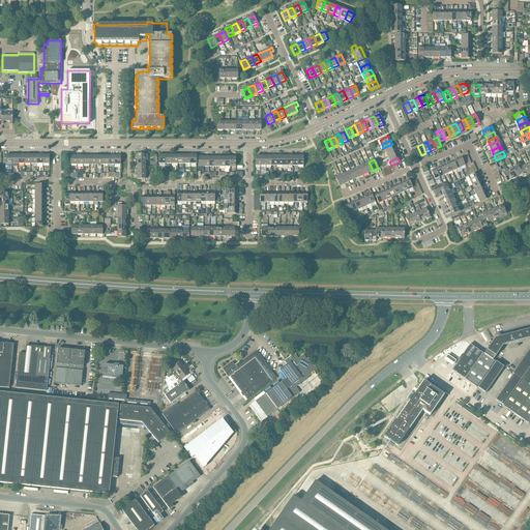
[(373,171),(369,162),(364,164),(369,173),(373,171)]
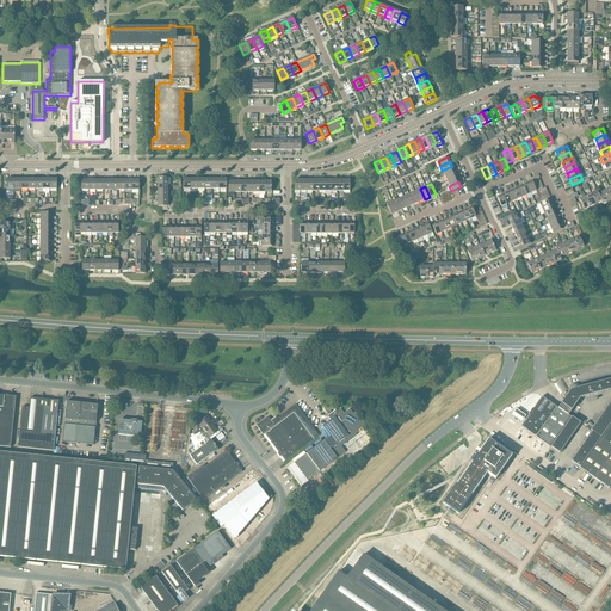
[(425,199),(420,189),(414,192),(419,202),(425,199)]
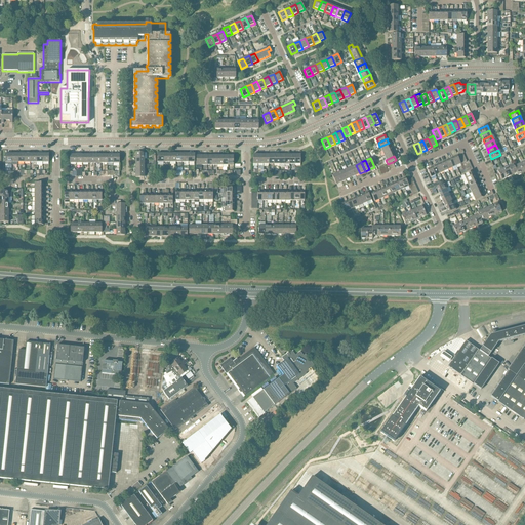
[(508,166),(512,175),(517,173),(514,167),(514,166),(513,164),(508,166)]
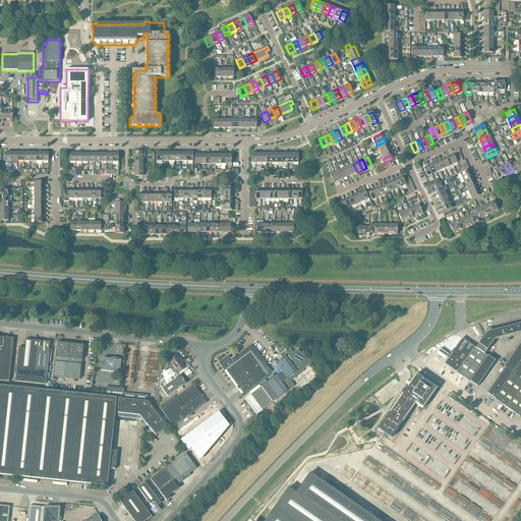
[(515,163),(510,165),(510,166),(513,172),(514,174),(519,172),(515,163)]
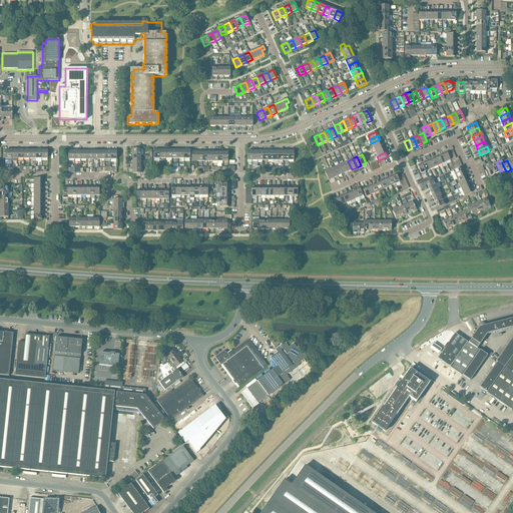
[(132,173),(136,173),(136,176),(141,176),(141,161),(132,161),(132,173)]
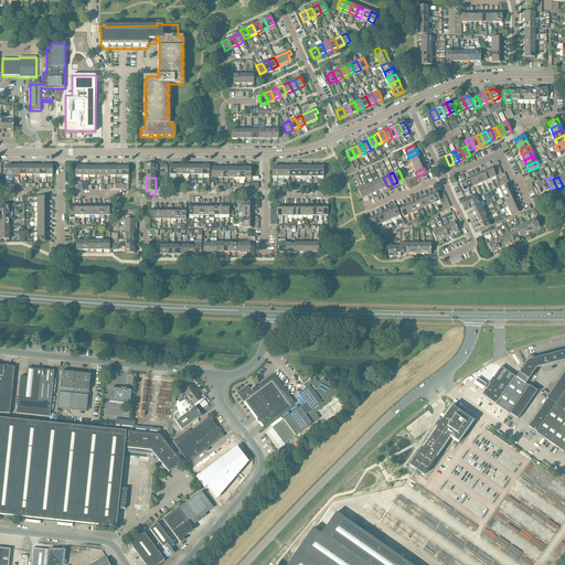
[(377,180),(382,189),(387,187),(383,178),(377,180)]
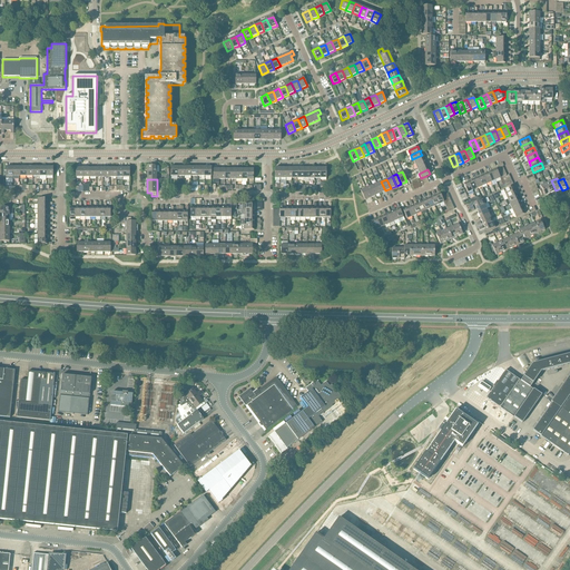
[(556,190),(551,180),(546,183),(546,184),(550,193),(556,190)]
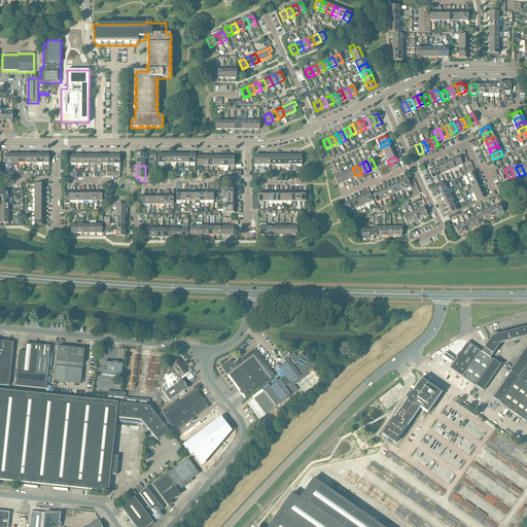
[(356,176),(352,168),(348,170),(352,178),(356,176)]
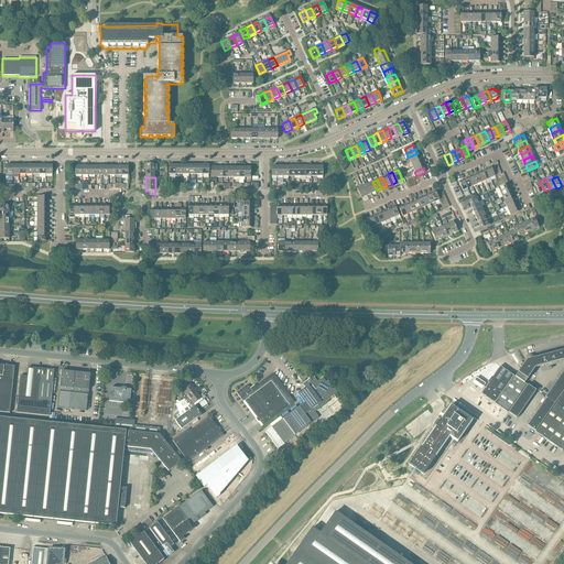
[(538,183),(534,184),(535,186),(539,194),(544,191),(540,182),(539,180),(537,181),(538,183)]
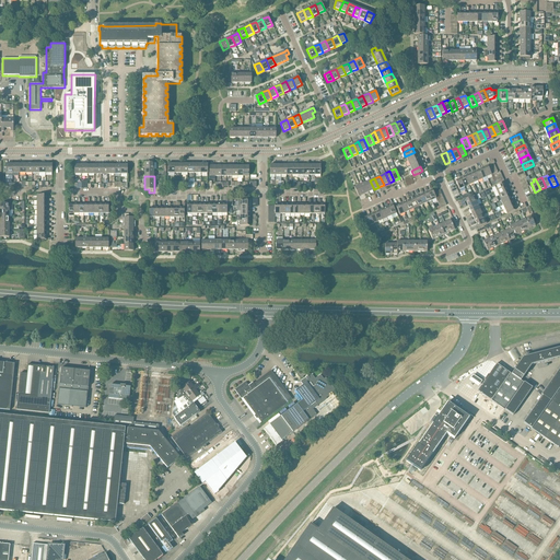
[(374,189),(370,181),(364,183),(369,193),(374,189)]
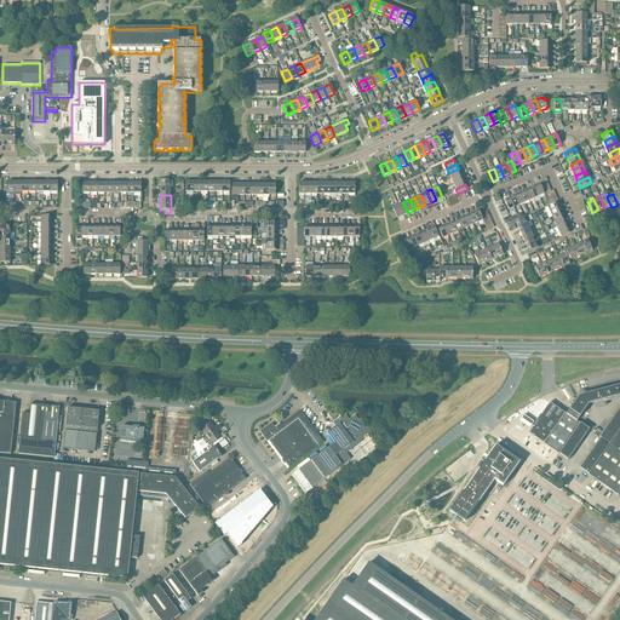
[(408,213),(403,202),(399,205),(402,216),(408,213)]
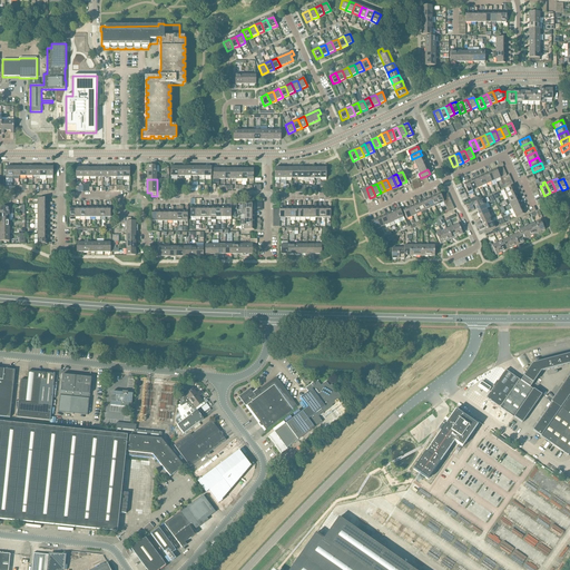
[(370,198),(366,188),(361,190),(365,200),(370,198)]
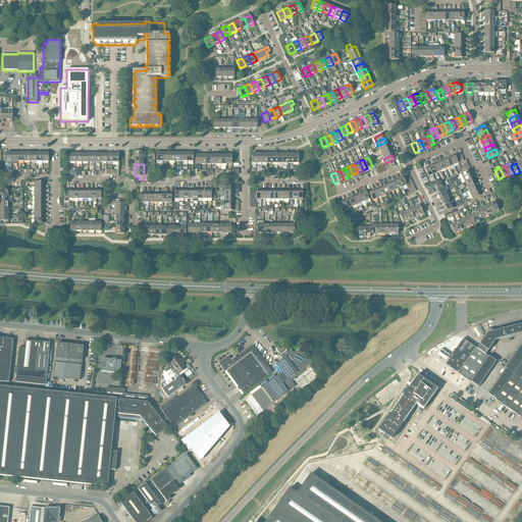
[(441,183),(433,187),(435,191),(444,188),(447,187),(445,181),(441,183)]
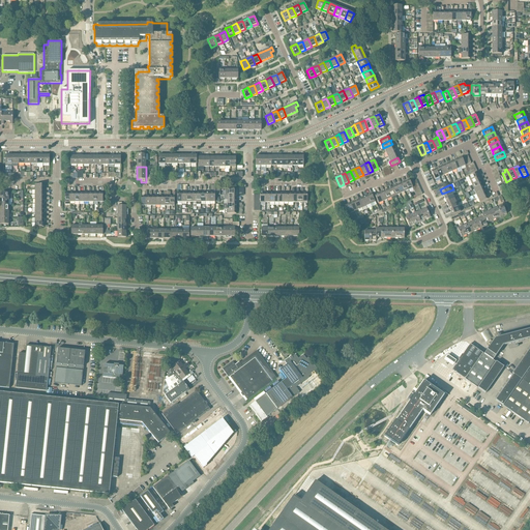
[(116,201),(112,201),(112,208),(117,208),(117,218),(126,218),(126,206),(122,206),(122,203),(117,203),(117,204),(116,204),(116,201)]
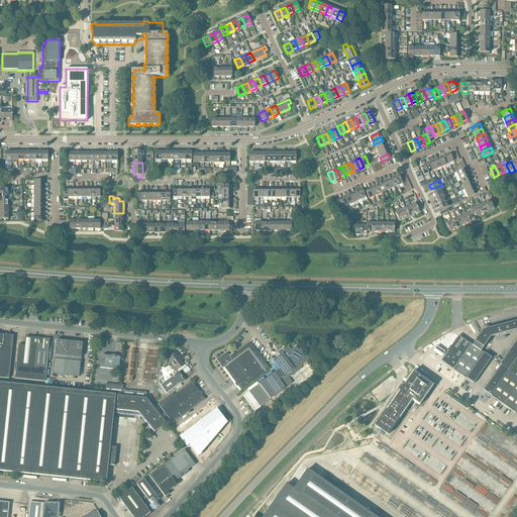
[(485,202),(489,211),(494,209),(490,200),(485,202)]
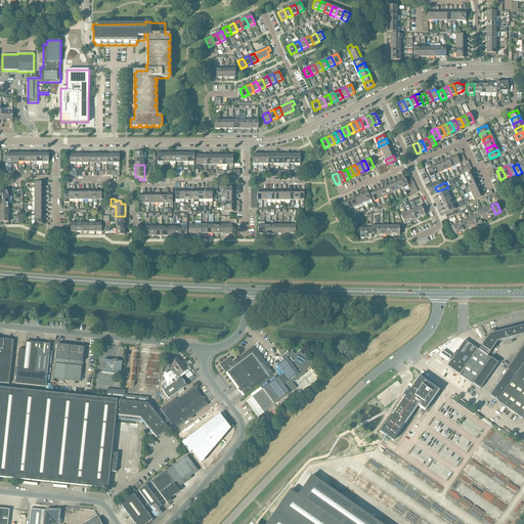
[(486,208),(490,216),(495,214),(491,205),(486,208)]
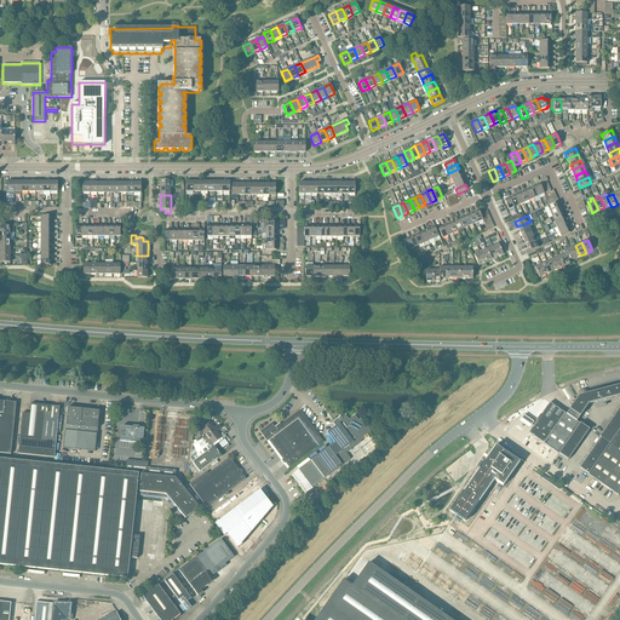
[(492,247),(497,257),(503,254),(498,244),(492,247)]
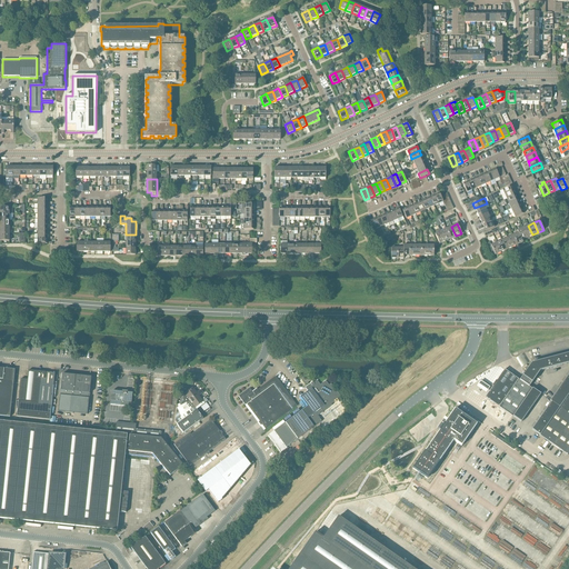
[(532,235),(528,226),(522,228),(527,237),(532,235)]
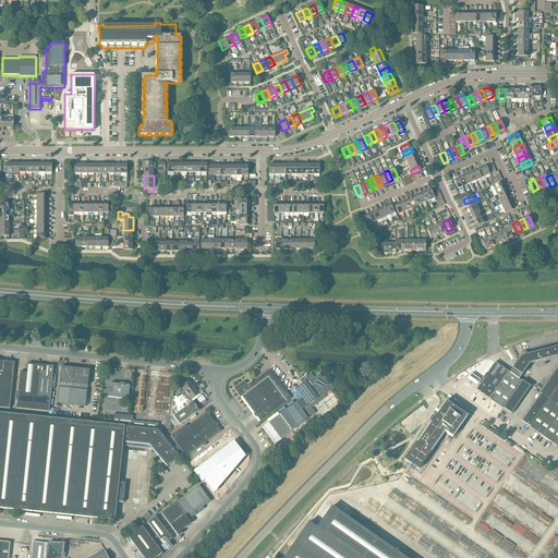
[(447,231),(443,222),(437,225),(441,233),(447,231)]
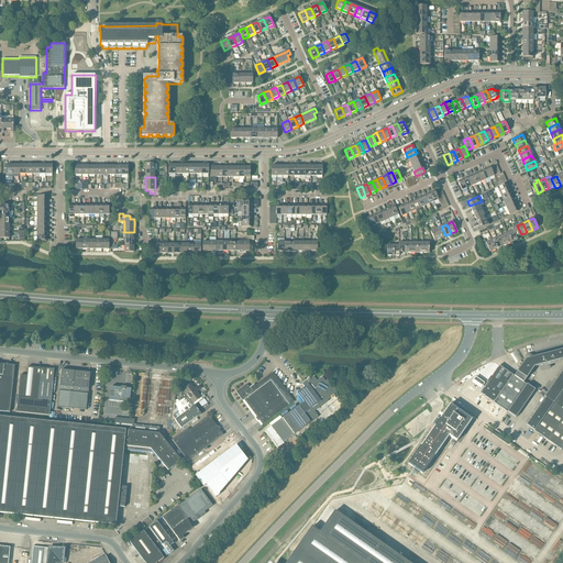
[(511,228),(512,230),(516,238),(516,236),(521,234),(517,225),(511,228)]
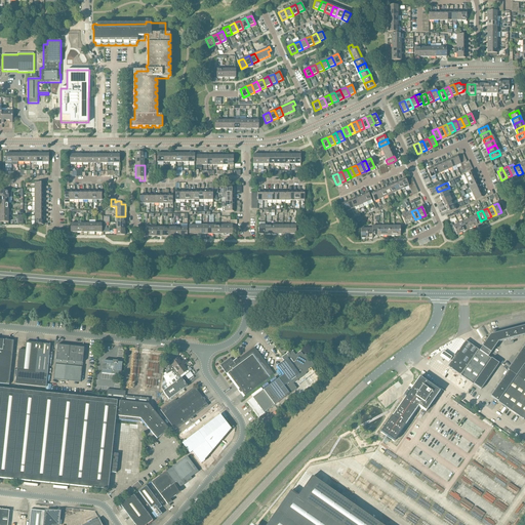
[(400,217),(401,216),(405,225),(410,223),(406,213),(405,211),(399,214),(400,217)]
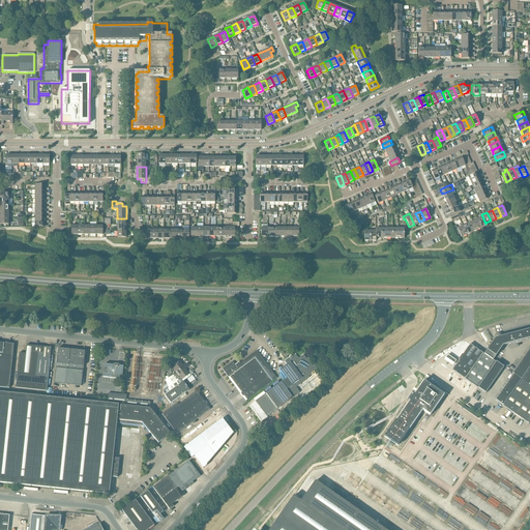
[(419,222),(415,213),(410,215),(414,225),(419,222)]
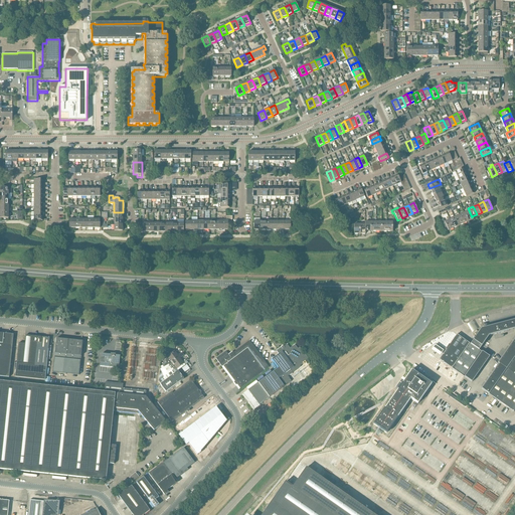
[(469,210),(464,213),(468,221),(473,219),(472,216),(472,217),(469,210)]
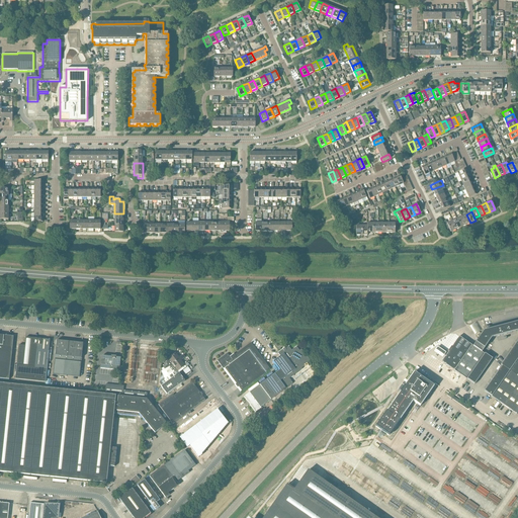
[(470,223),(466,214),(461,217),(465,225),(470,223)]
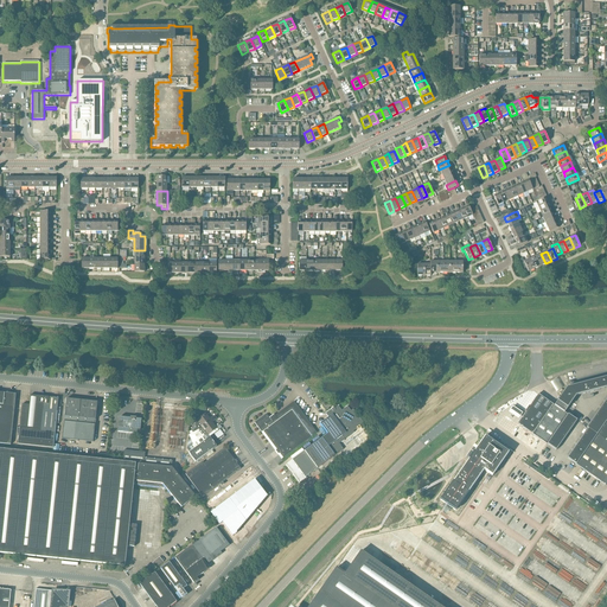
[(545,263),(541,254),(535,256),(540,267),(545,263)]
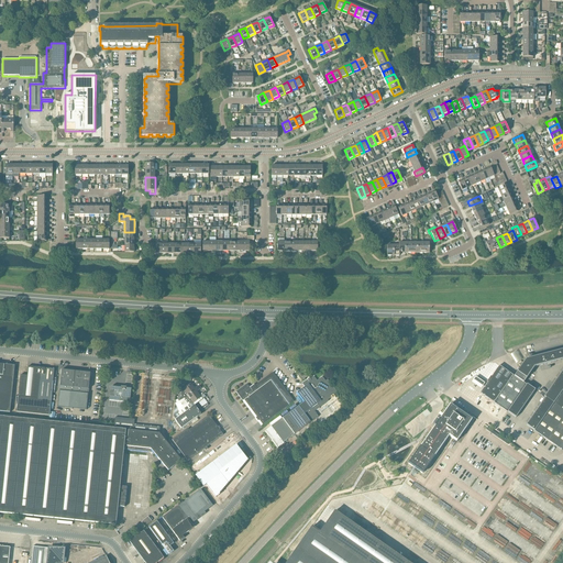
[(500,247),(496,238),(492,240),(496,250),(500,247)]
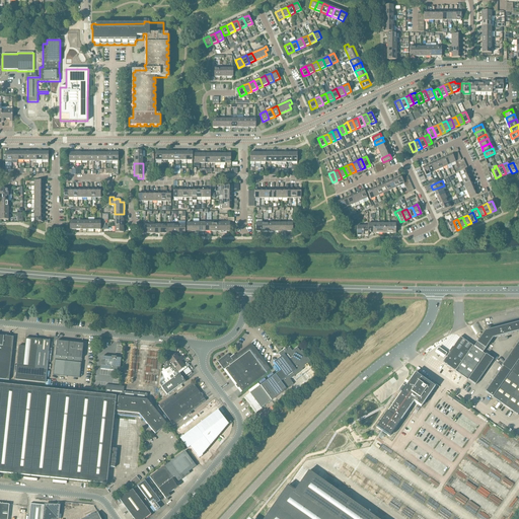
[(457,230),(453,221),(447,224),(451,232),(457,230)]
